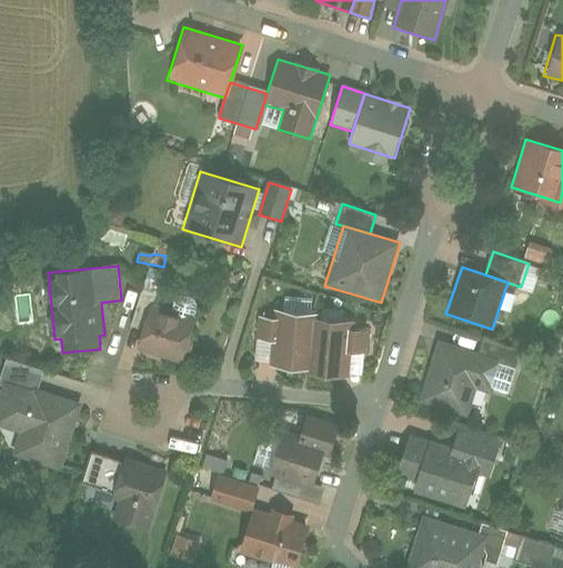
[(138,350),(182,364),(195,316),(151,304),(138,350)]
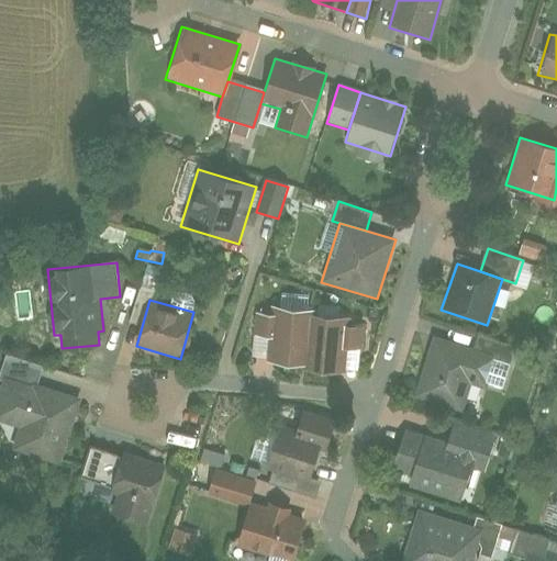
[(265,359),(303,362),(308,316),(309,310),(269,306),(268,315),(257,314),(255,335),(267,336),(265,359)]
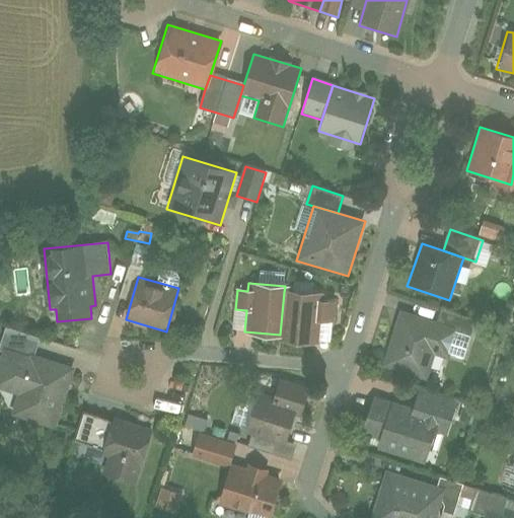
[(280,335),(280,341),(318,344),(320,321),(335,322),(337,303),(321,302),(322,296),(284,292),(280,335)]
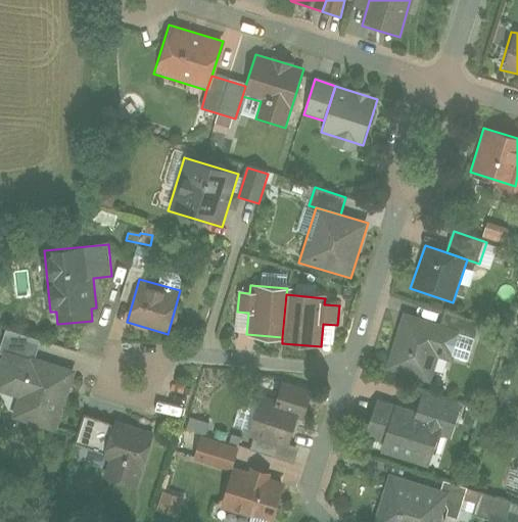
[(460,331),(403,313),(384,370),(428,384),(437,358),(450,362),(460,331)]
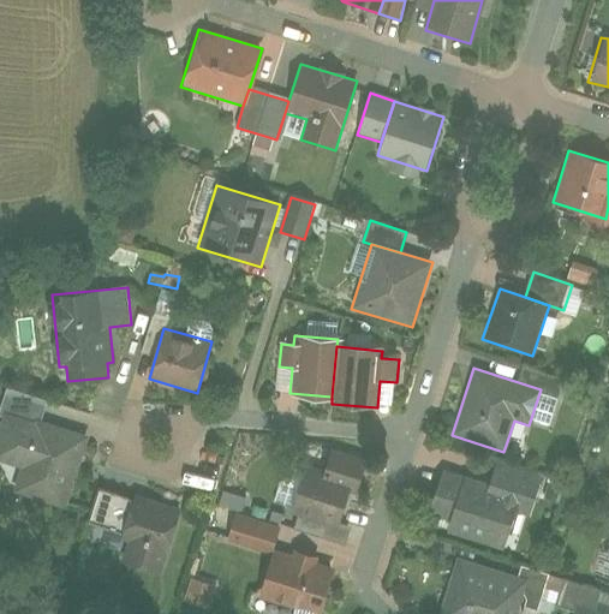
[(9,413),(41,423),(47,401),(6,389),(0,407),(0,411),(9,413)]
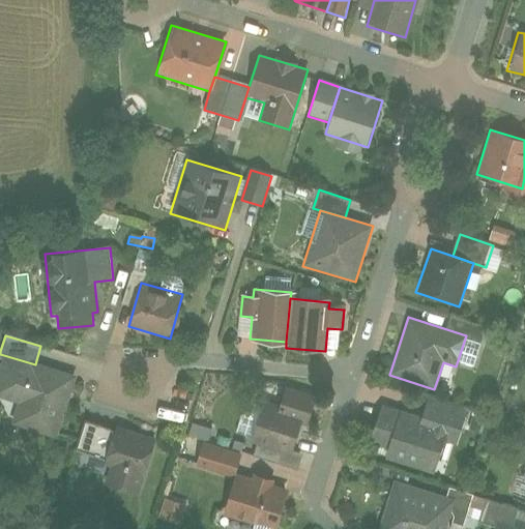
[(54,438),(73,376),(35,364),(7,356),(0,382),(0,398),(17,403),(10,424),(54,438)]
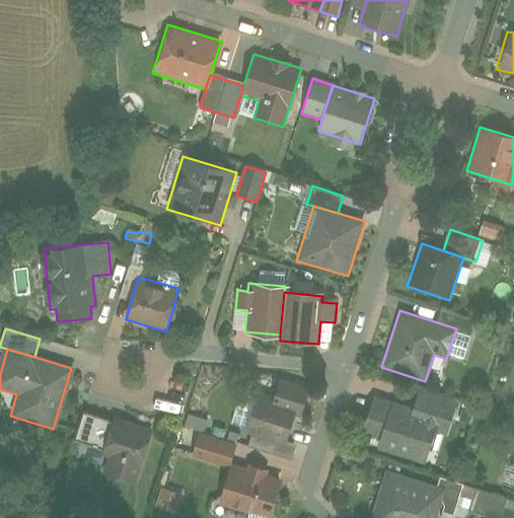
[(244,432),(287,445),(300,401),(258,388),(244,432)]
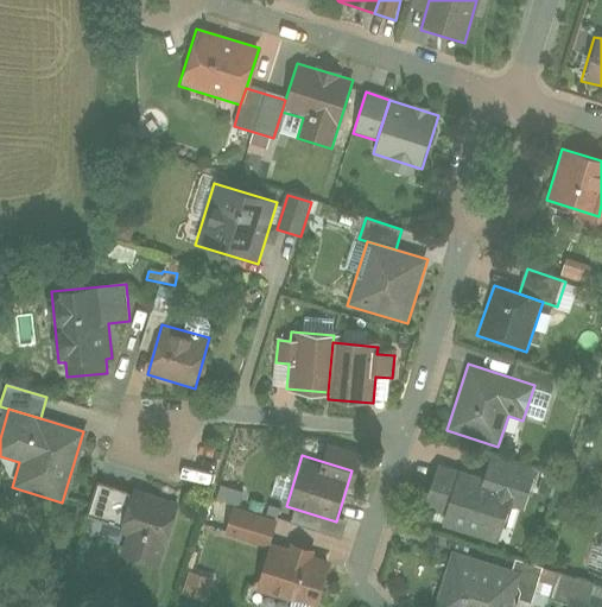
[(486,456),(479,478),(517,489),(511,507),(523,511),(534,472),(486,456)]
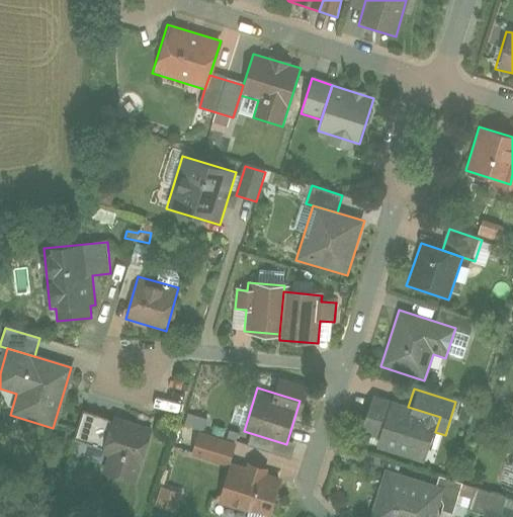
[(360,433),(377,438),(390,401),(372,396),(360,433)]
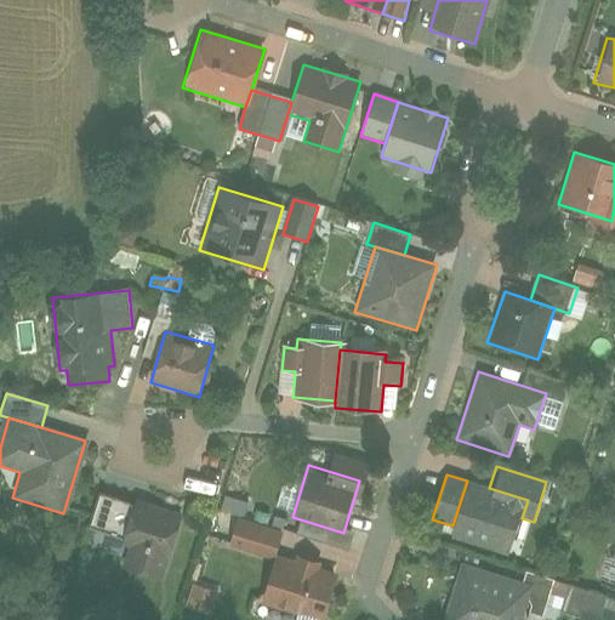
[(449,538),(510,557),(522,518),(528,500),(489,488),(467,481),(453,525),(449,538)]
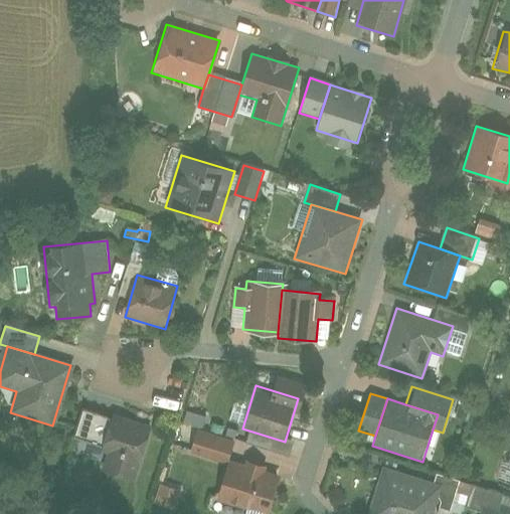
[(73,438),(100,447),(110,417),(82,408),(73,438)]
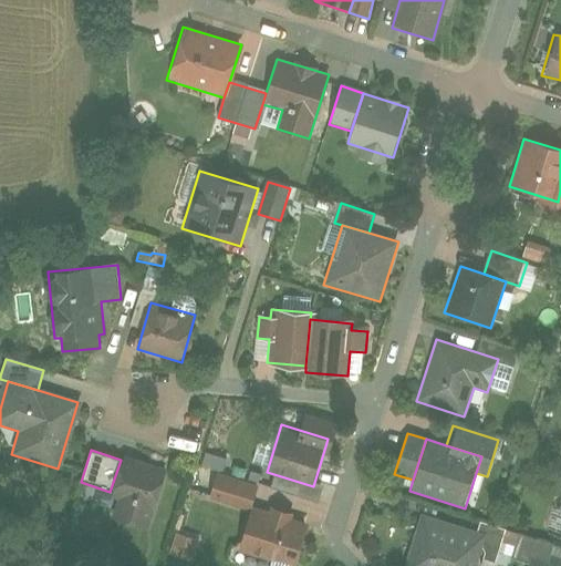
[(168,470),(122,455),(121,460),(110,492),(108,496),(118,500),(112,522),(147,534),(168,470)]
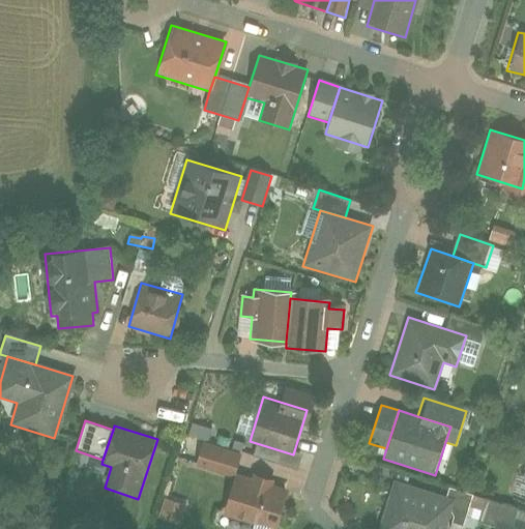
[(195,469),(235,479),(236,476),(242,452),(202,441),(195,469)]
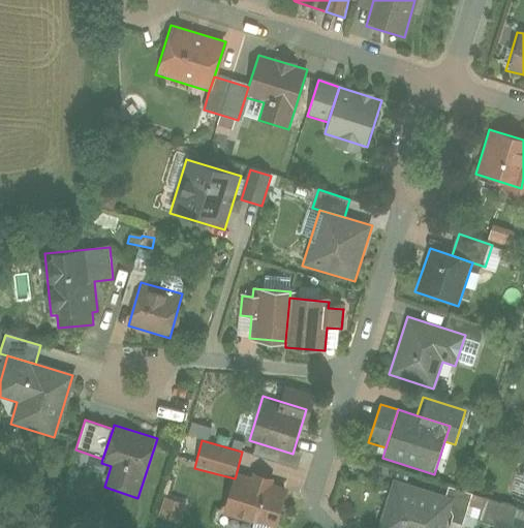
[(276,527),(286,489),(236,475),(235,478),(224,514),(272,527),(276,527)]
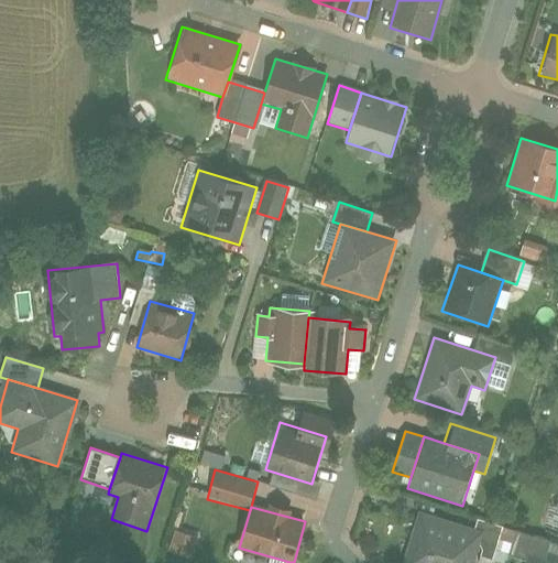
[(476,562),(479,554),(485,533),(478,530),(420,512),(403,562),(476,562)]
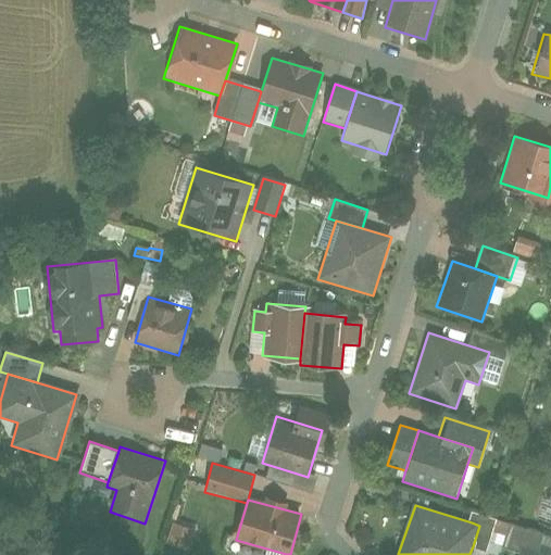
[(479,526),(473,546),(488,551),(499,518),(475,511),(472,522),(479,526)]
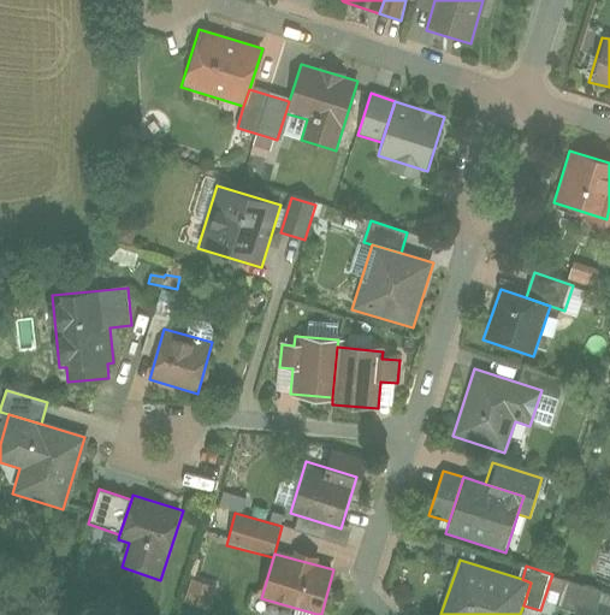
[(209,610),(218,585),(191,577),(183,601),(209,610)]
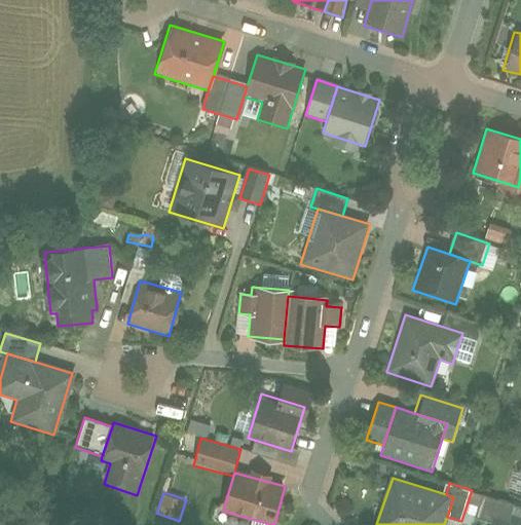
[(494,520),(508,524),(514,504),(484,495),(478,515),(494,520)]
